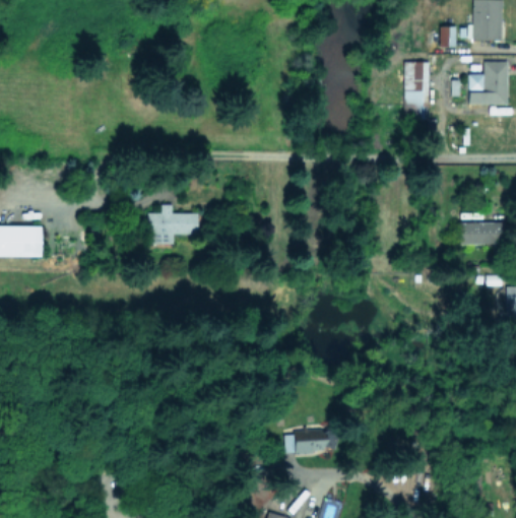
[(503,0),(473,0),(473,41),(502,41),(503,0)]
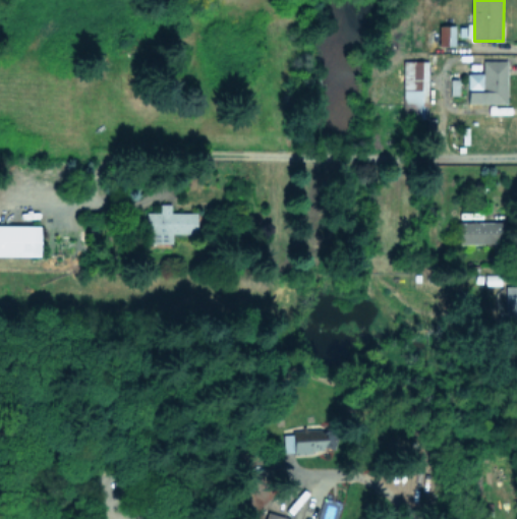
[(441,27),(442,48),(457,47),(457,26),(441,27)]
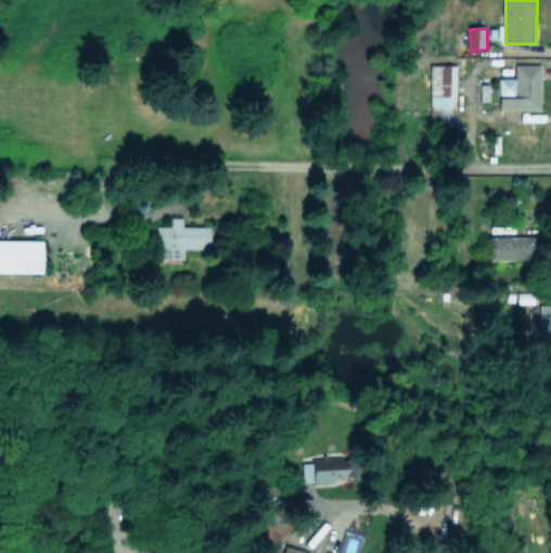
[(459,59),(433,59),(432,128),(458,128),(459,59)]
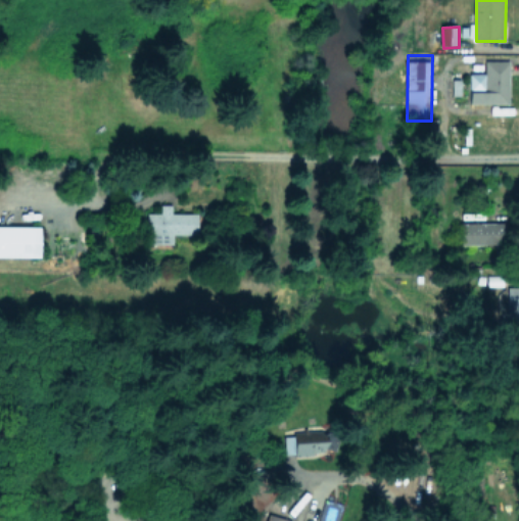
[(511,62),(486,62),(487,75),(471,76),(472,105),(511,105),(511,62)]
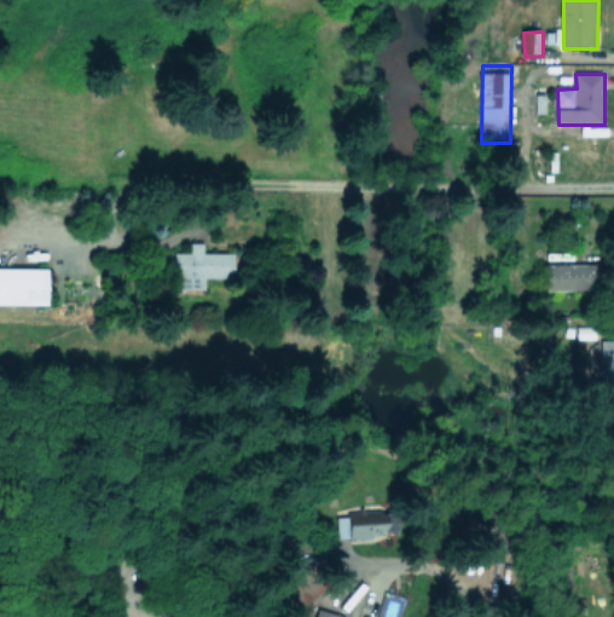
[(236,254),(204,254),(204,244),(192,244),(192,254),(177,254),(177,294),(207,294),(207,280),(236,280),(236,254)]
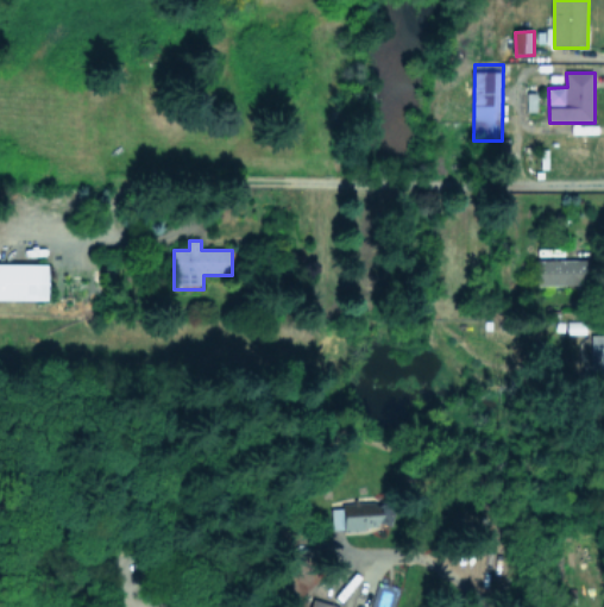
[(536,262),(538,288),(590,286),(589,261),(536,262)]
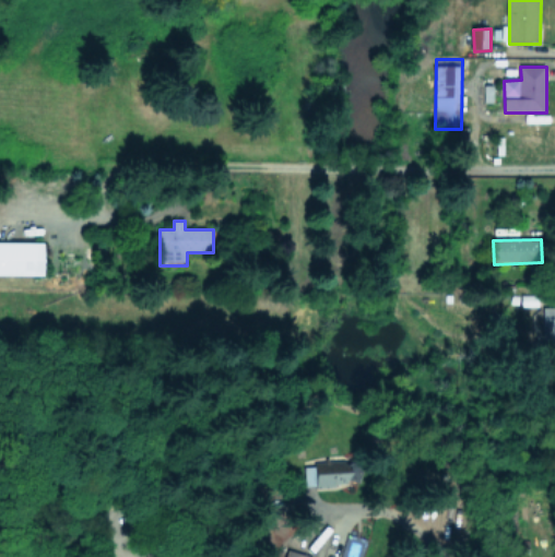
[(0,275),(45,276),(45,244),(0,243),(0,275)]
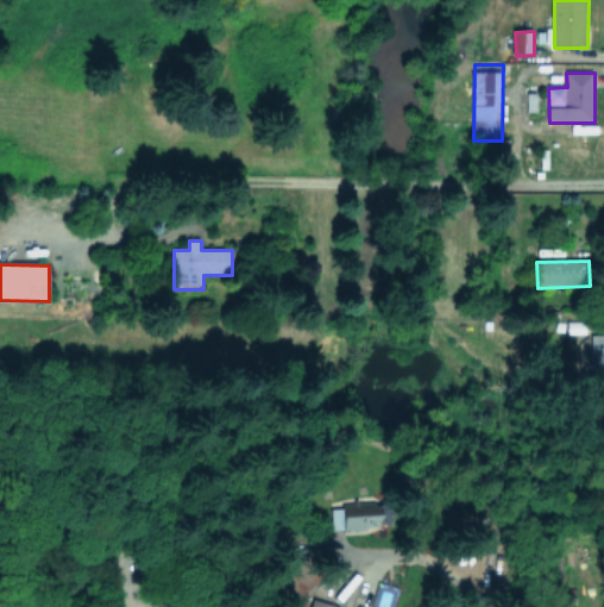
[(603,336),(593,336),(592,375),(603,374),(603,336)]
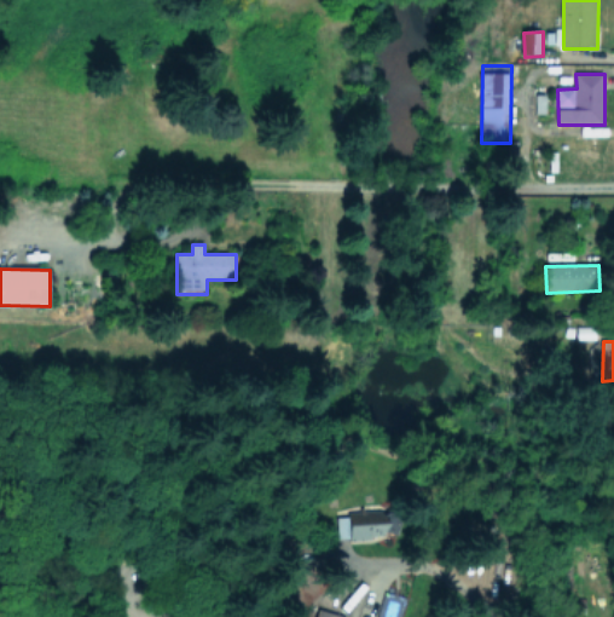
[(339,515),(340,542),(401,538),(400,512),(339,515)]
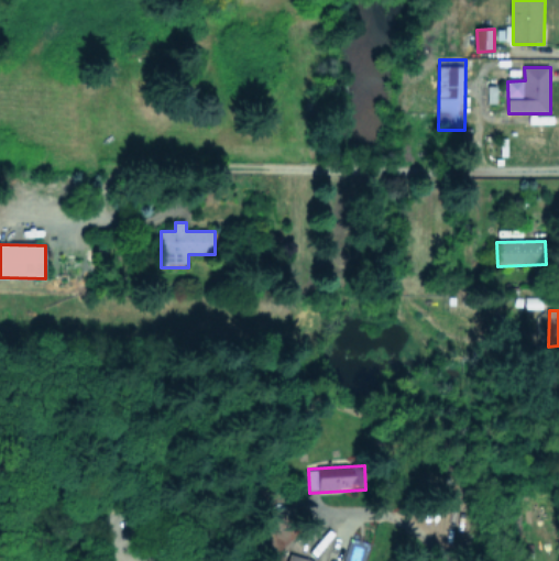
[(362,560),(366,543),(352,539),(347,560),(362,560)]
